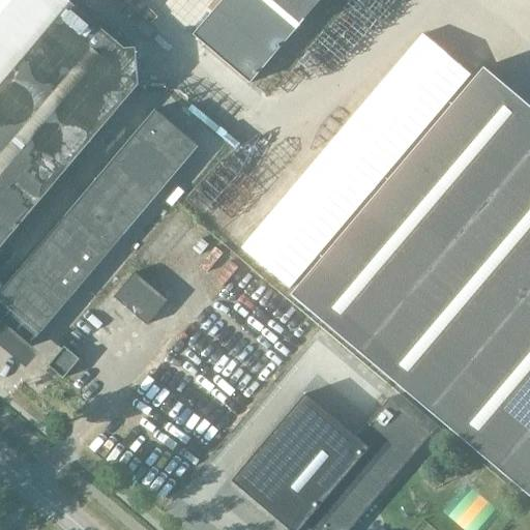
[(0,0),(0,83),(67,4),(62,0),(0,0)]
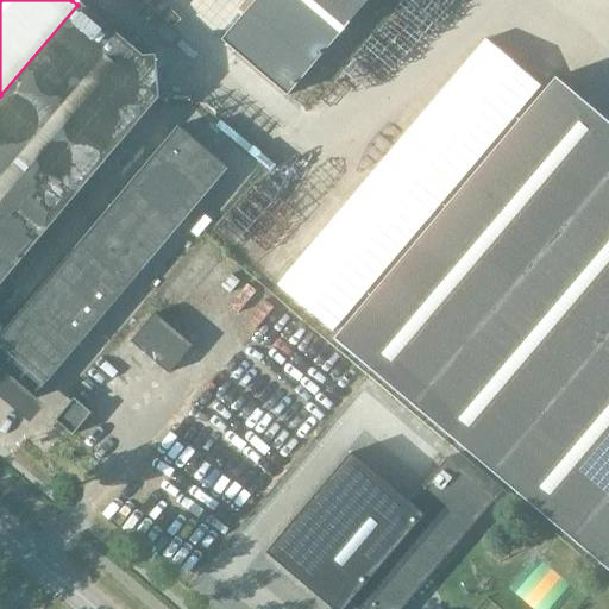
[(255,0),(220,42),(243,61),(286,96),(332,43),(368,0),(255,0)]
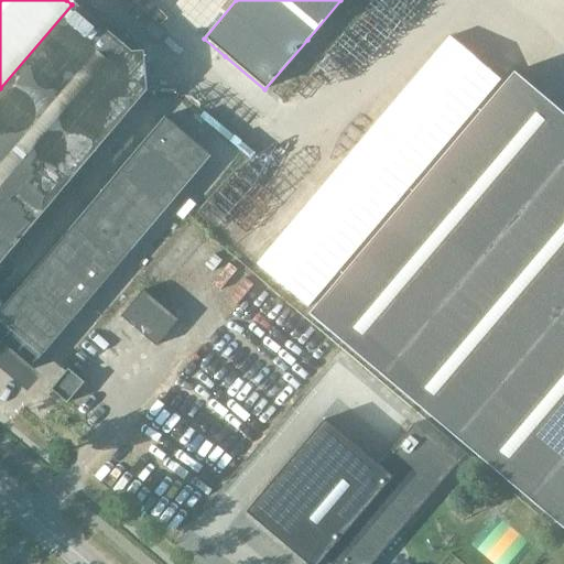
[(143,65),(72,4),(0,88),(0,264),(145,94),(143,65)]
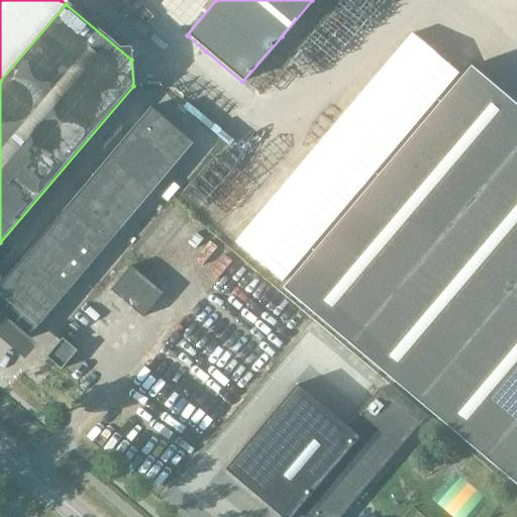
[(282,282),(458,74),(411,34),(234,242),(282,282)]
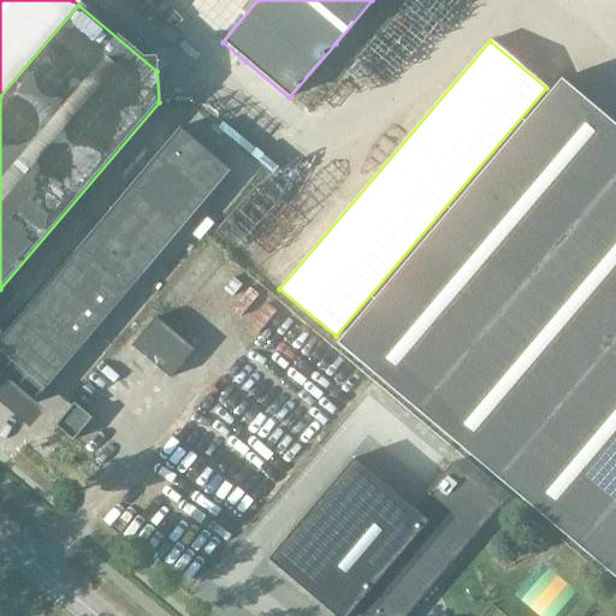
[(615,580),(615,126),(561,81),(338,344),(615,580)]
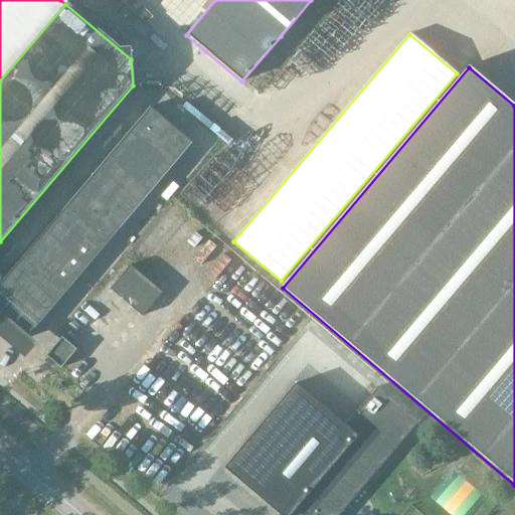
[(0,316),(26,339),(122,227),(192,145),(151,109),(0,286),(0,316)]
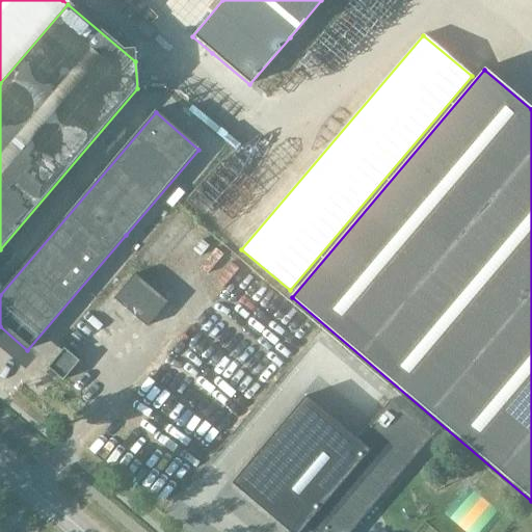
[(148,327),(168,303),(135,275),(114,299),(100,316),(124,337),(138,320),(148,327)]
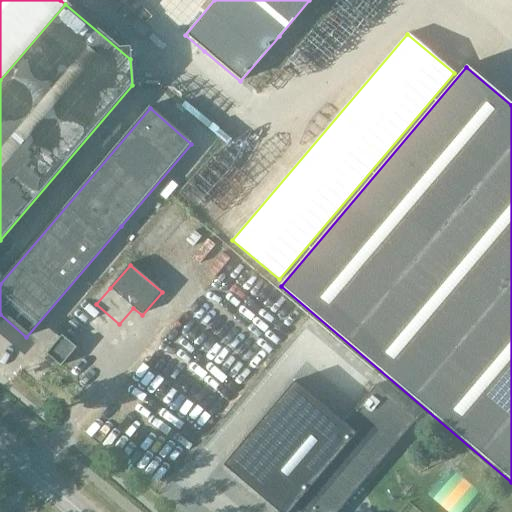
[(48,355),(58,363),(61,366),(76,349),(63,338),(48,355)]
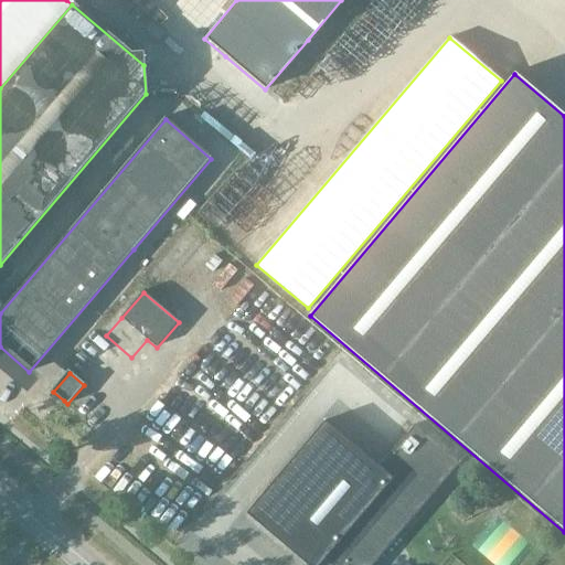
[(379,467),(324,420),(246,513),(307,564),(318,564),(324,557),(333,564),(372,564),(457,466),(413,427),(379,467)]
